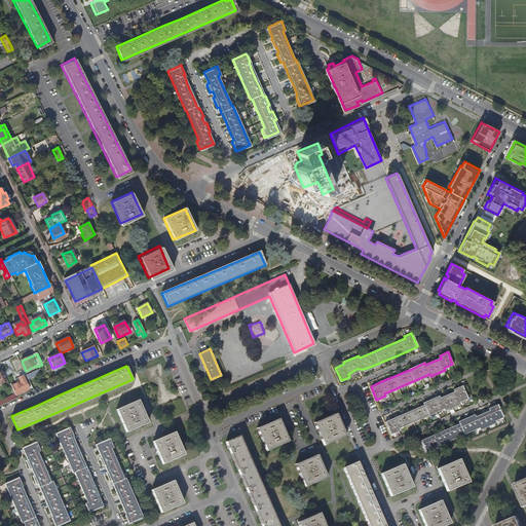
[(23,376),(19,378),(20,383),(16,384),(12,386),(15,397),(30,390),(23,376)]
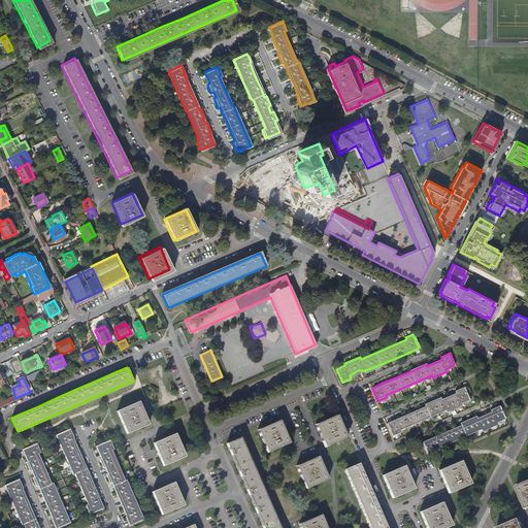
[(461,388),(456,390),(458,393),(448,397),(442,400),(441,397),(431,401),(422,406),(413,409),(404,414),(396,417),(390,420),(387,421),(392,435),(401,431),(400,429),(446,409),(447,411),(462,405),(461,402),(469,399),(464,387),(461,388)]
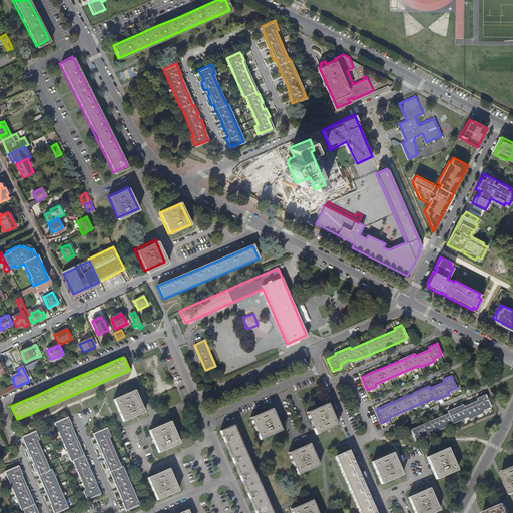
[(0,396),(16,389),(14,385),(4,390),(0,392),(0,396)]
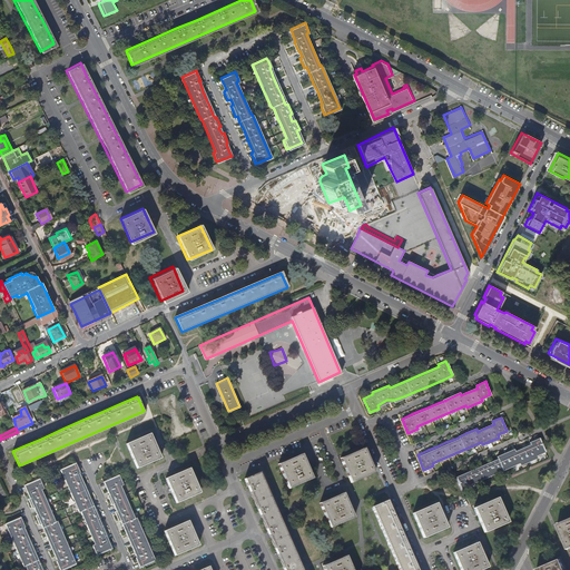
[(154,445),(149,433),(126,442),(137,467),(159,457),(154,445)]
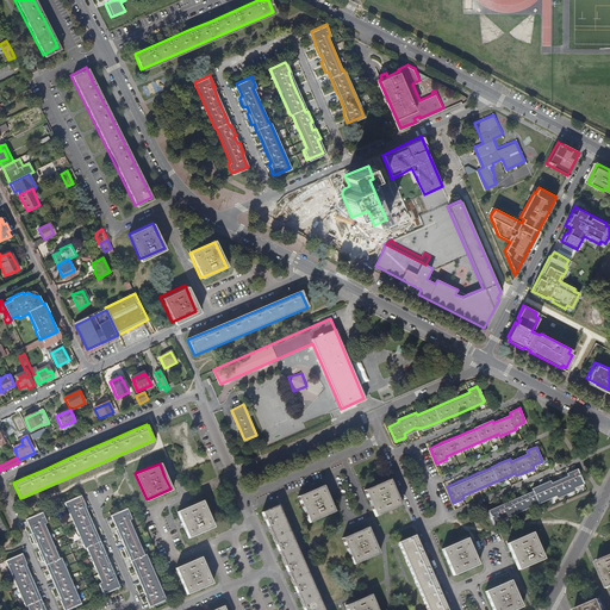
[(577,468),(568,472),(570,475),(559,480),(552,484),(551,481),(536,487),(527,491),(517,496),(508,499),(497,504),(487,508),(495,524),(505,520),(504,517),(555,495),(556,497),(574,490),(573,487),(583,483),(577,468)]
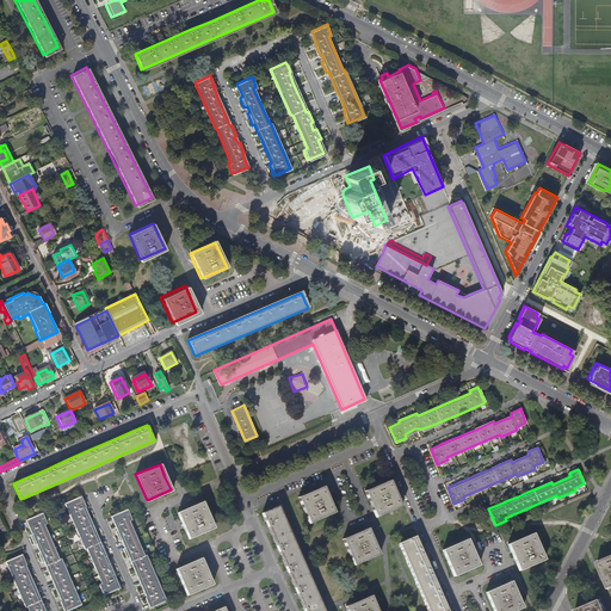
[(401,505),(390,480),(365,491),(371,505),(377,516),(401,505)]
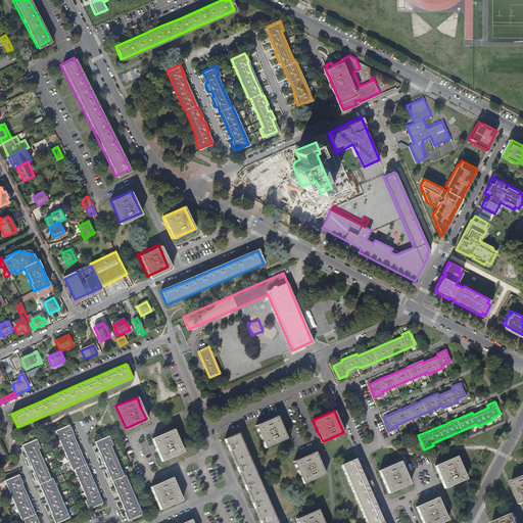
[(282,426),(277,416),(258,424),(255,425),(266,447),(287,437),(282,426)]
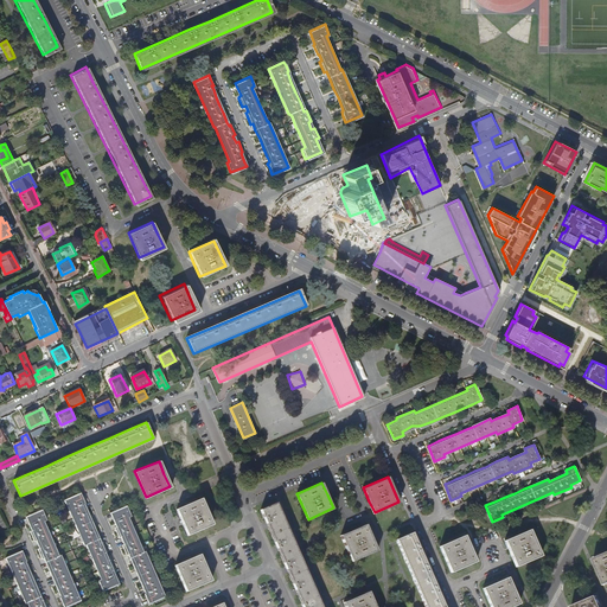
[(85,502),(81,492),(65,498),(84,544),(85,543),(101,577),(98,580),(102,589),(117,582),(113,569),(114,568),(110,558),(108,558),(104,553),(107,551),(103,541),(100,542),(98,537),(94,526),(89,517),(85,509),(83,503),(85,502)]
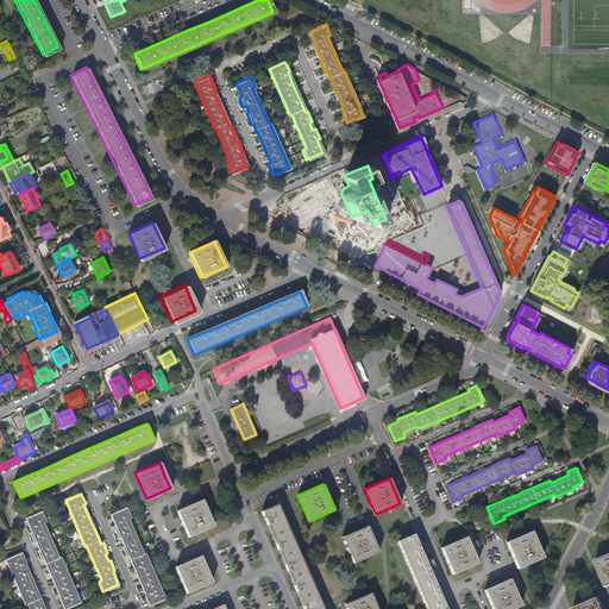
[(213,523),(202,498),(189,504),(177,509),(188,534),(213,523)]
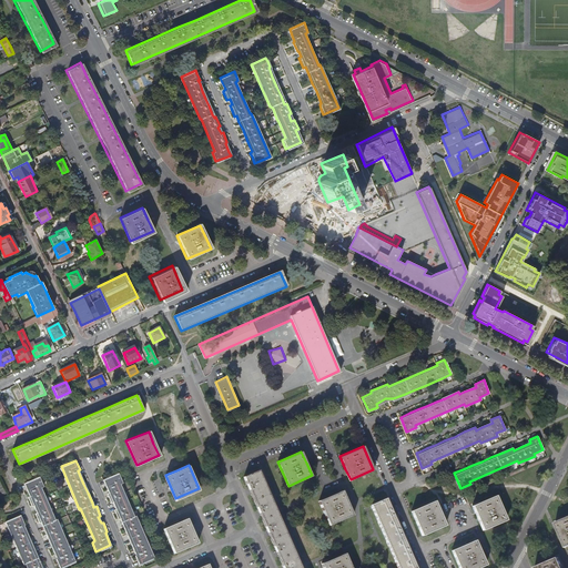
[(302,567),(259,469),(244,476),(249,487),(262,516),(271,538),(280,558),(284,567),(302,567)]
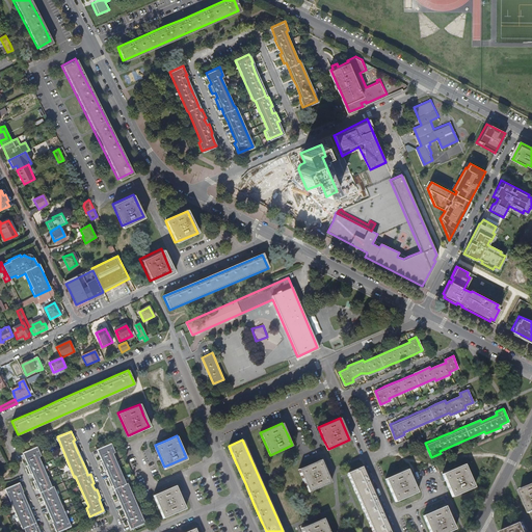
[(131,528),(144,522),(127,481),(126,482),(112,452),(115,451),(111,442),(98,447),(102,456),(103,459),(101,460),(103,467),(105,470),(107,469),(109,474),(107,475),(111,484),(113,483),(117,494),(122,502),(126,511),(128,517),(127,519),(131,528)]
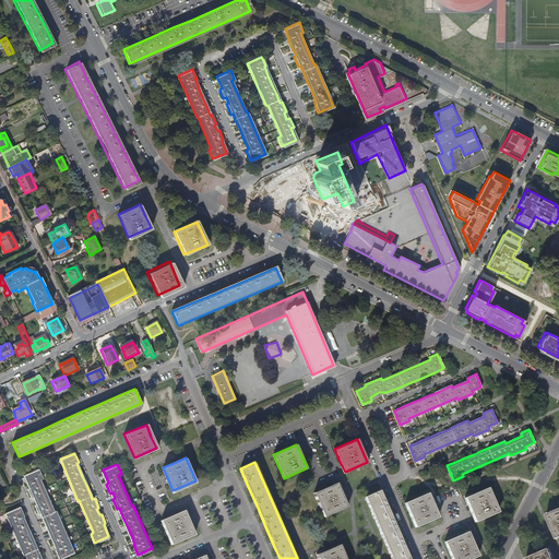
[(42,477),(43,476),(39,467),(25,474),(31,486),(28,487),(33,497),(35,496),(37,502),(35,503),(39,512),(43,511),(46,519),(50,528),(55,538),(58,547),(56,548),(60,557),(74,550),(57,509),(56,510),(42,477)]
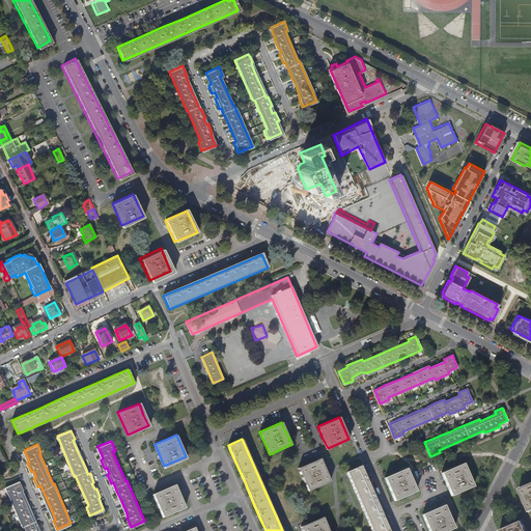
[(325,469),(320,458),(304,466),(299,468),(308,491),(330,480),(325,469)]
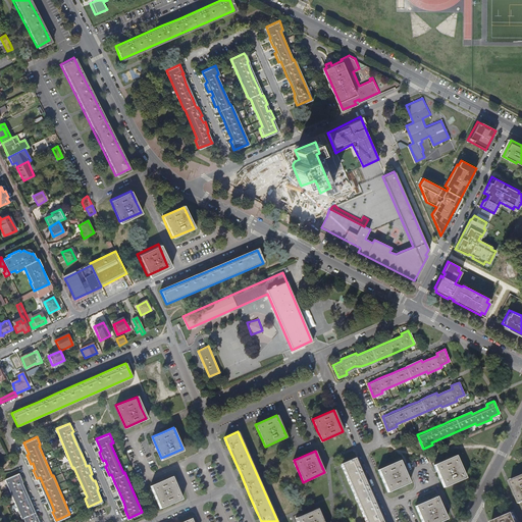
[(465,477),(456,456),(434,465),(439,476),(444,486),(465,477)]
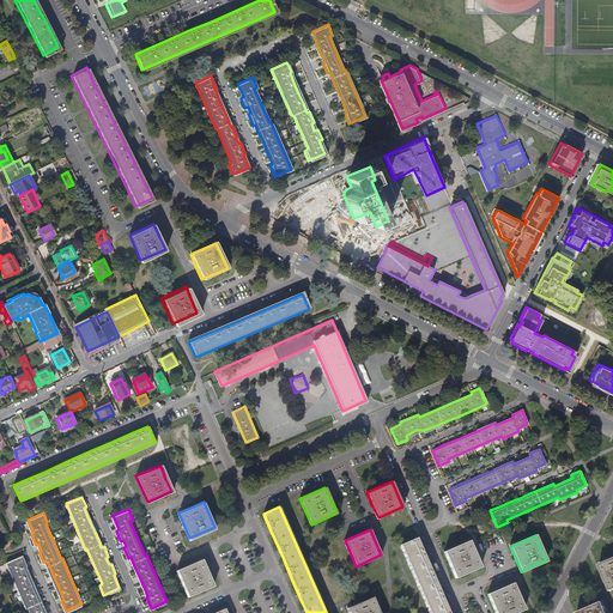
[(430,612),(449,612),(442,595),(431,571),(423,552),(417,538),(401,545),(430,612)]
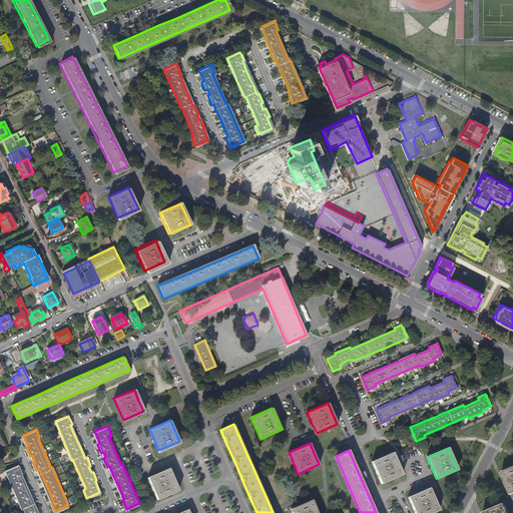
[(402,474),(392,452),(372,461),(381,483),(391,479),(402,474)]
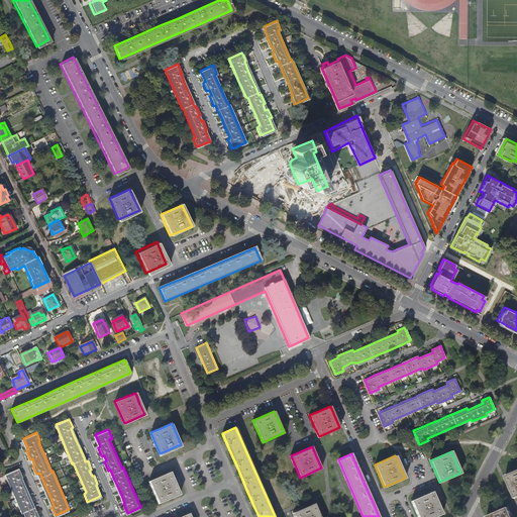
[(22,478),(18,468),(5,475),(21,514),(22,513),(23,516),(38,516),(36,511),(34,512),(28,498),(24,488),(20,479),(22,478)]
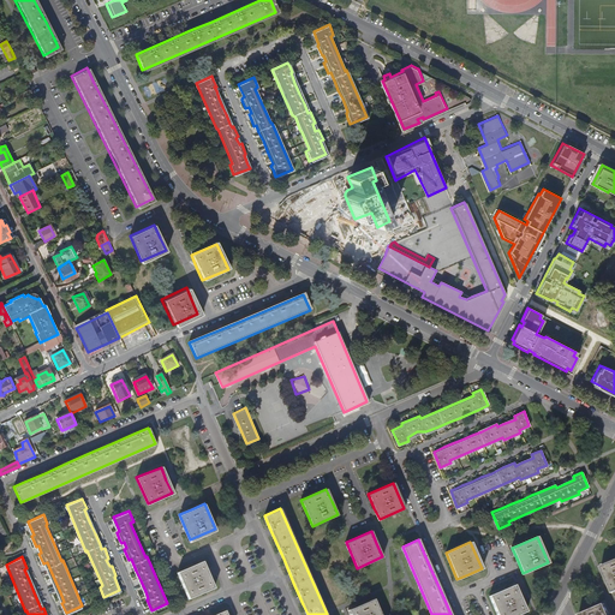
[(208,575),(202,561),(177,572),(187,597),(213,586),(208,575)]
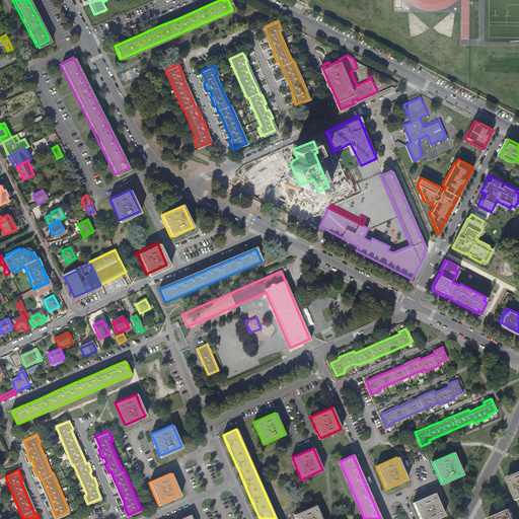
[(518,499),(518,473),(507,478),(511,488),(517,501),(518,499)]
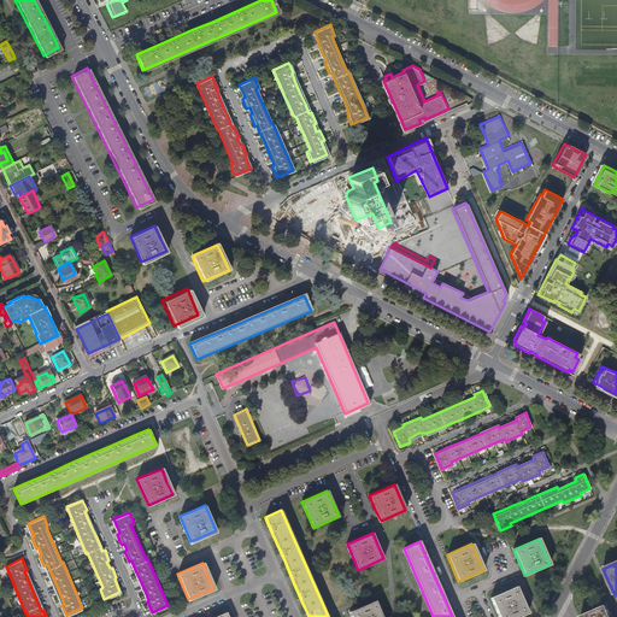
[(516,616),(528,612),(517,587),(491,598),(495,609),(499,616),(516,616)]
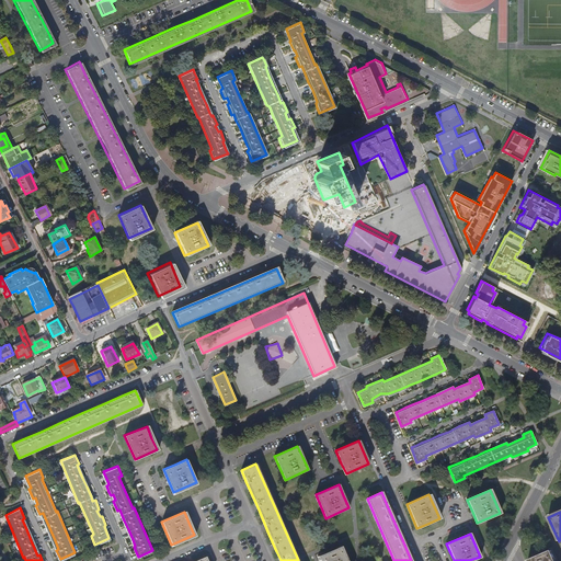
[(347,560),(341,546),(318,556),(320,560),(347,560)]
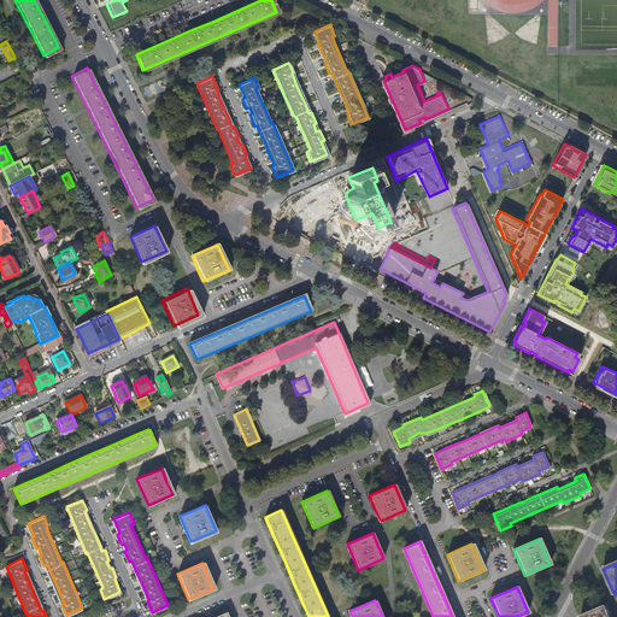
[(610,616),(606,606),(582,616),(610,616)]
